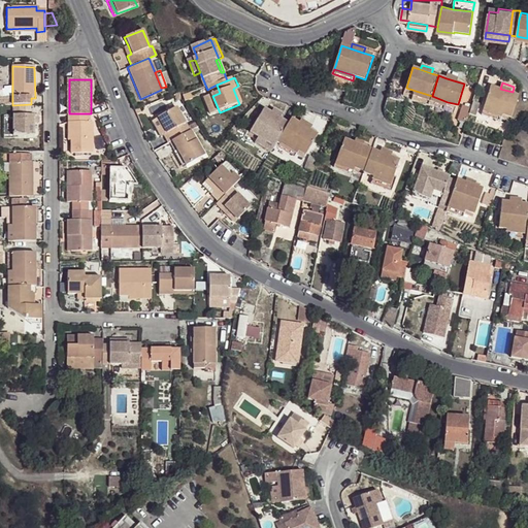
[(217,85),(210,88),(212,96),(220,93),(217,85)]
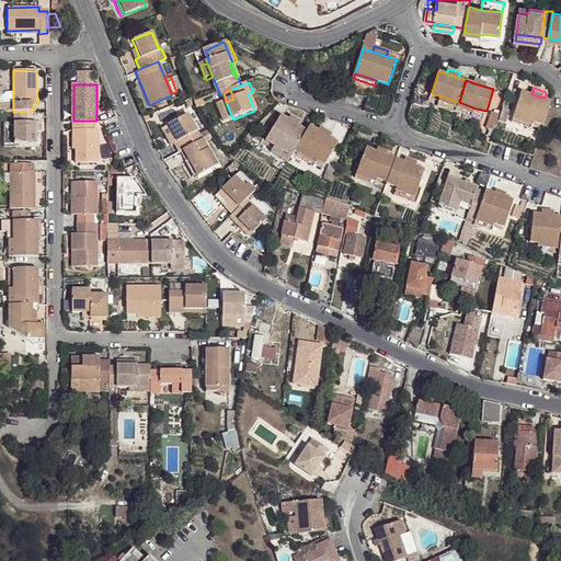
[(260,109),(253,91),(248,94),(254,111),(260,109)]
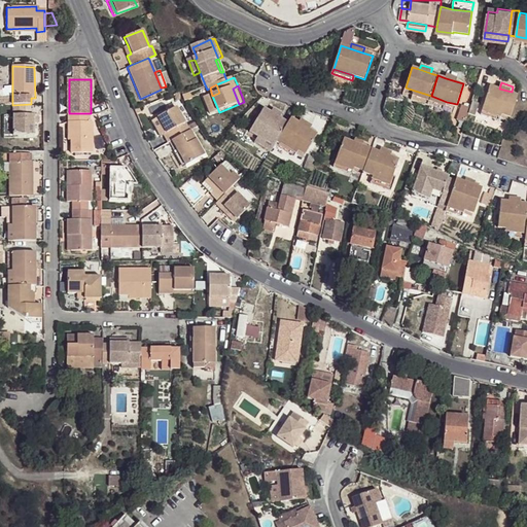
[(512,116),(519,95),(512,92),(499,89),(490,85),(483,107),(501,113),(512,116)]
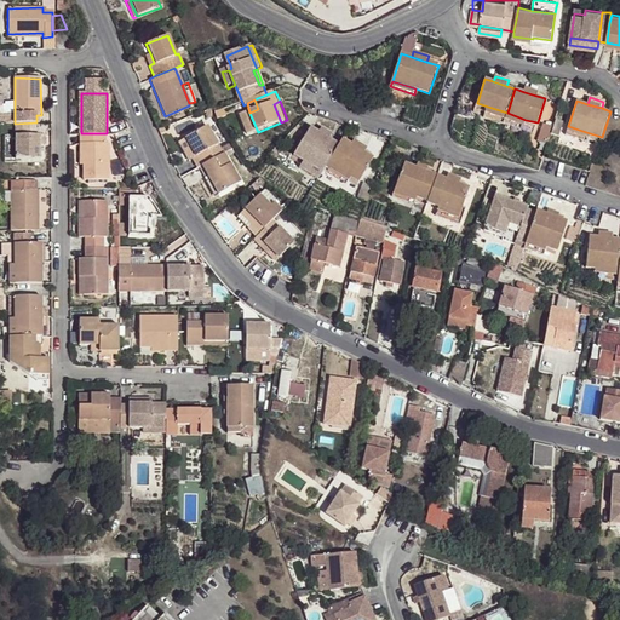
[(206,109),(210,116),(217,113),(213,105),(206,109)]
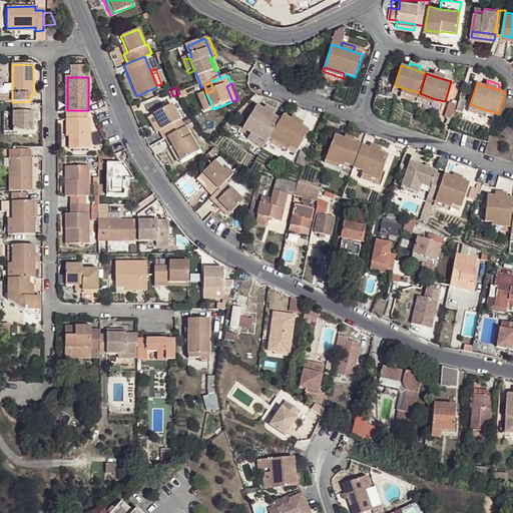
[(402,95),(418,100),(420,93),(404,88),(402,95)]
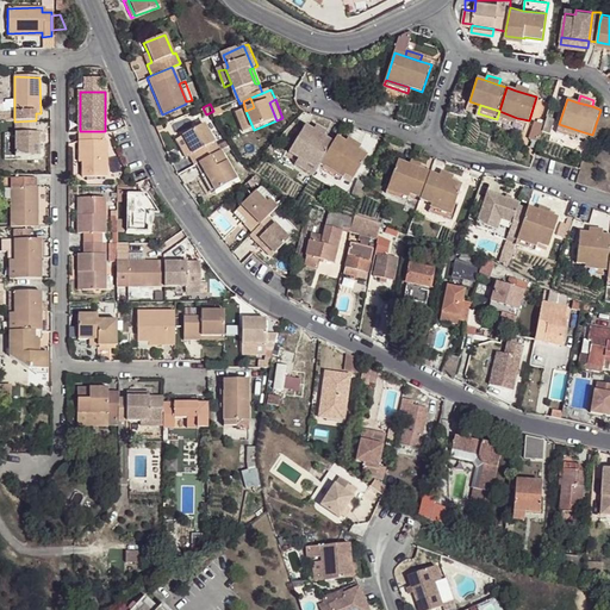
[(0,120),(14,122),(14,111),(0,111),(0,120)]
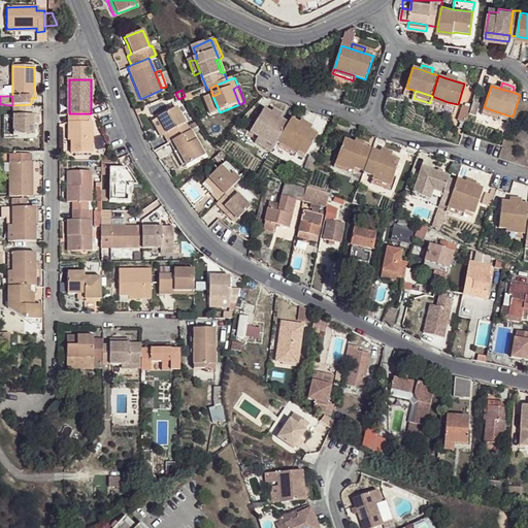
[(220,112),(212,96),(205,99),(212,116),(220,112)]
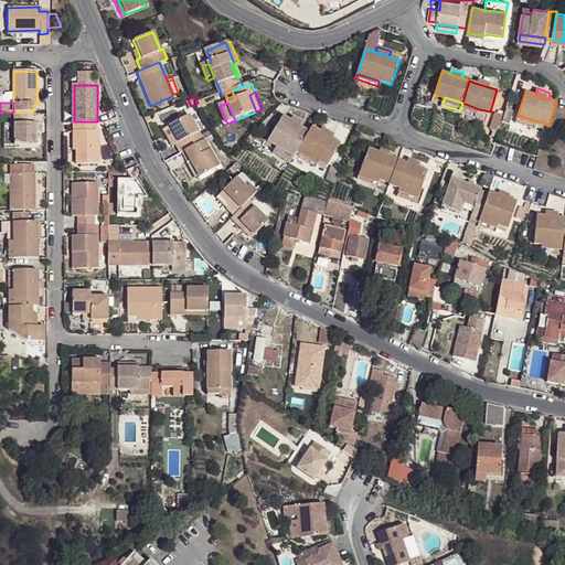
[(462,103),(460,110),(476,117),(479,109),(462,103)]
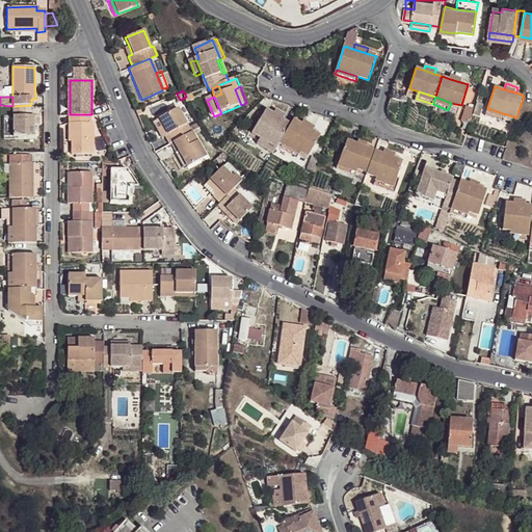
[(31,116),(31,105),(12,106),(12,136),(35,136),(34,116),(31,116)]
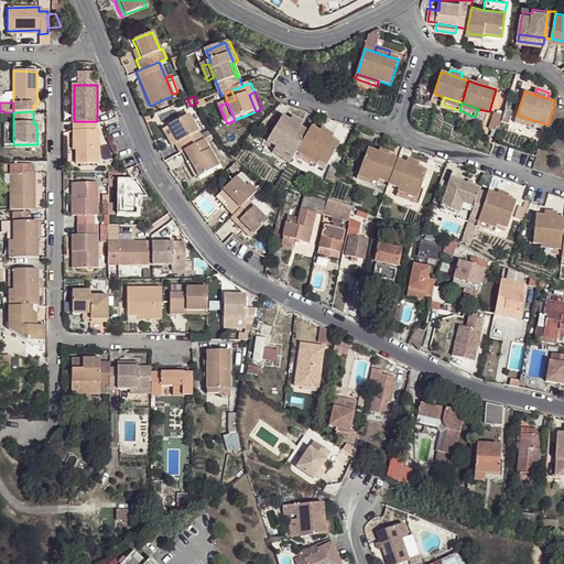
[(179,151),(201,139),(187,114),(166,125),(176,142),(174,143),(179,151)]
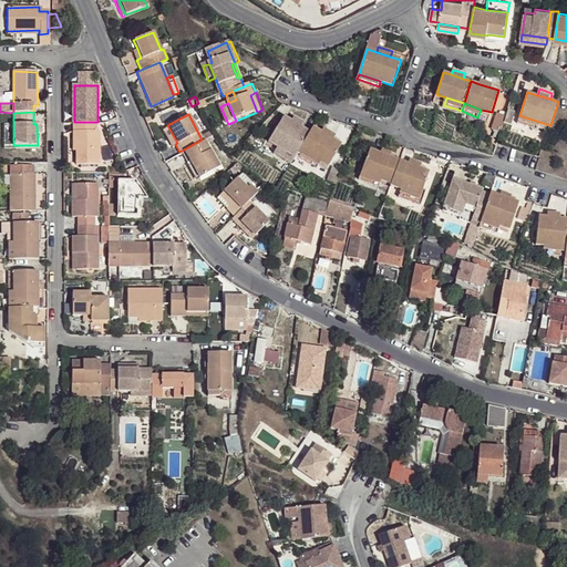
[(538,129),(539,122),(519,115),(517,122),(538,129)]
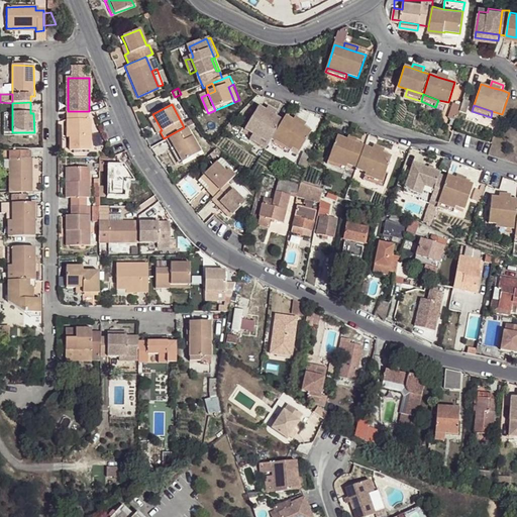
[(255,134),(271,143),(272,141),(275,136),(284,120),(277,116),(268,110),(261,106),(246,129),(255,134)]
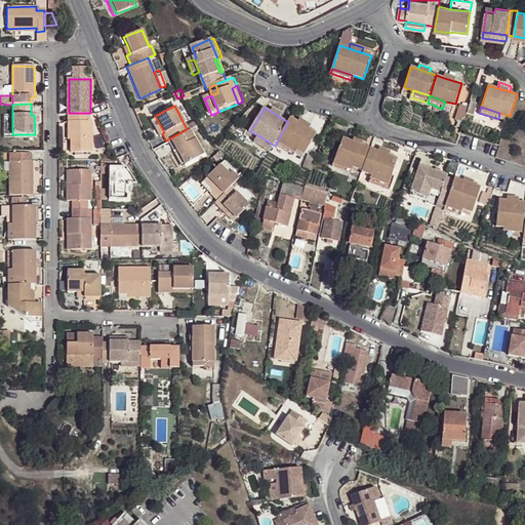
[(272,112),(281,118),(283,113),(274,108),(272,112)]
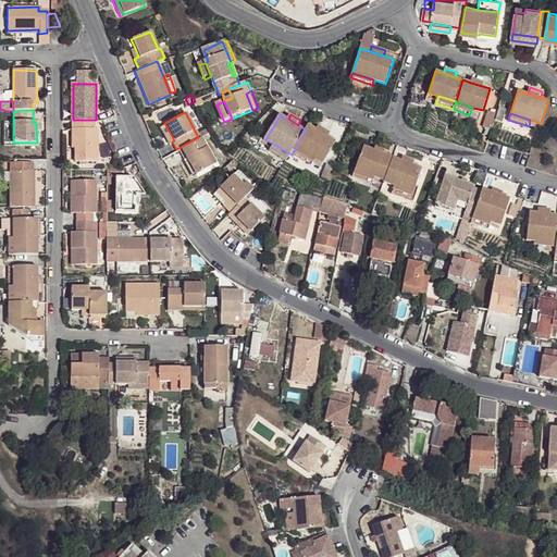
[(73,120),(70,120),(70,130),(70,148),(73,148),(73,162),(96,162),(96,130),(89,130),(89,122),(96,122),(96,120),(73,120)]
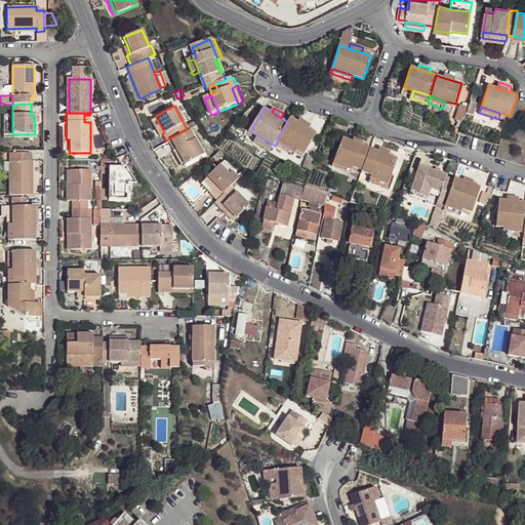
[(158,135),(162,133),(164,132),(155,116),(150,120),(158,135)]
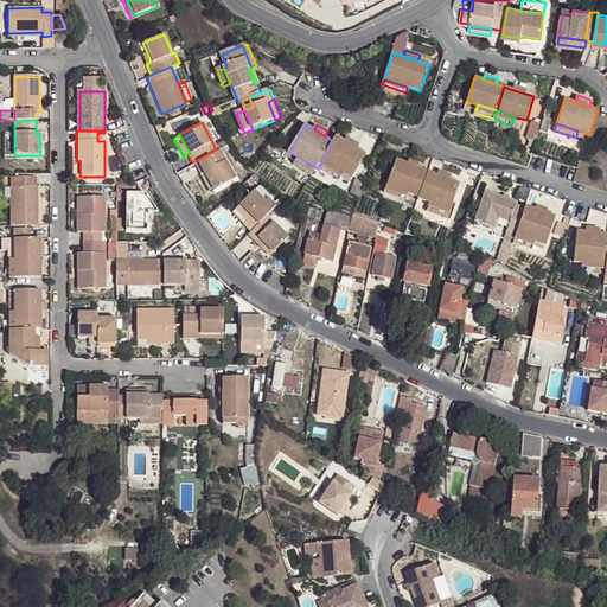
[(323,160),(345,173),(352,178),(366,154),(359,149),(346,142),(337,136),(333,141),(323,160)]
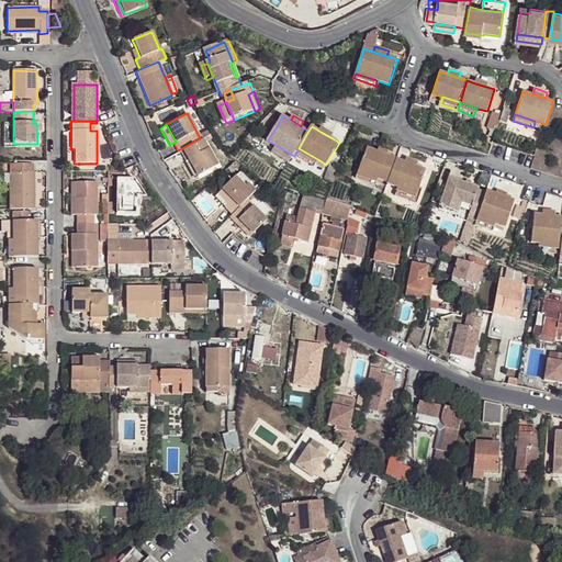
[(323,127),(321,132),(333,138),(335,134),(323,127)]
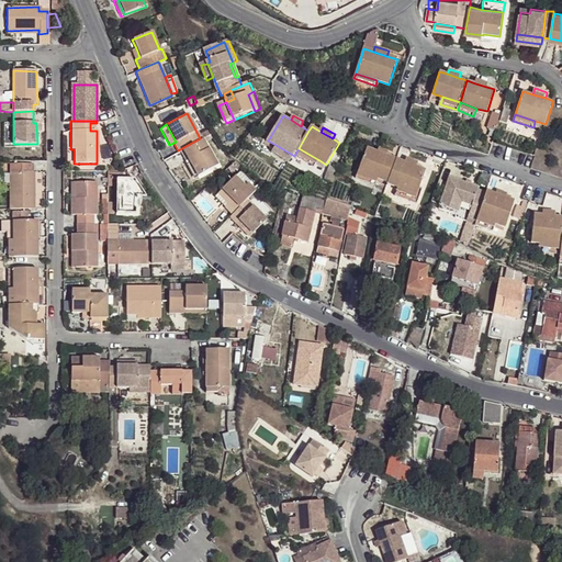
[(215,166),(200,138),(178,150),(183,161),(186,160),(194,177),(215,166)]
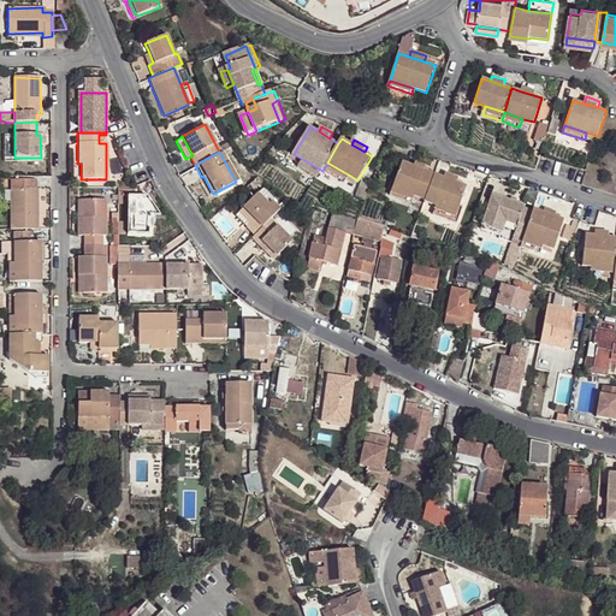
[(300,167),(318,178),(323,171),(304,160),(300,167)]
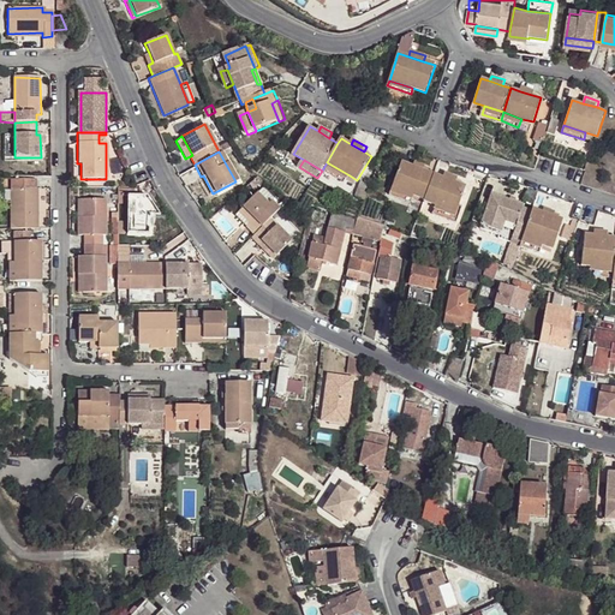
[(415,195),(424,201),(435,173),(423,169),(413,166),(401,161),(392,186),(415,195)]
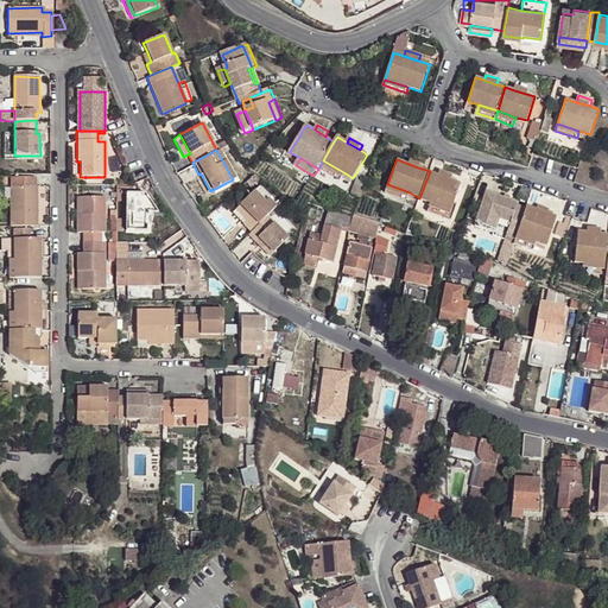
[(323,160),(320,166),(342,181),(346,173),(323,160)]
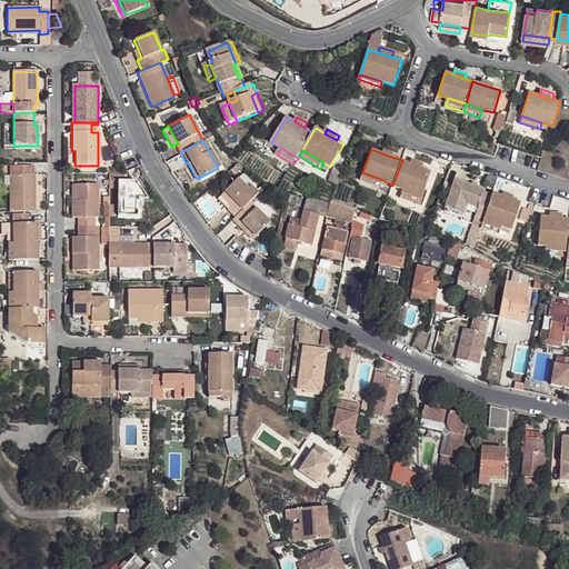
[(412,159),(410,163),(422,168),(423,163),(412,159)]
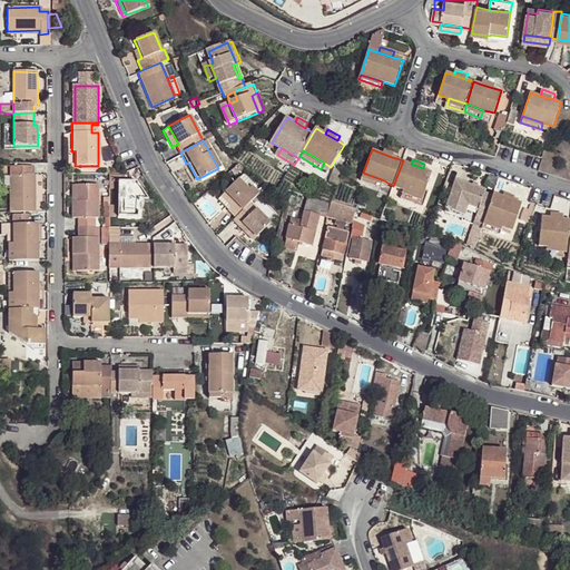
[(403,160),(393,186),(403,189),(422,196),(433,172),(423,168),(411,164),(403,160)]
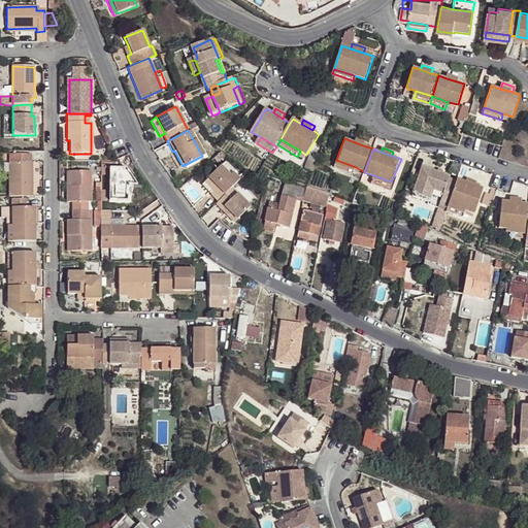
[(174,151),(172,152),(169,154),(177,169),(183,166),(174,151)]
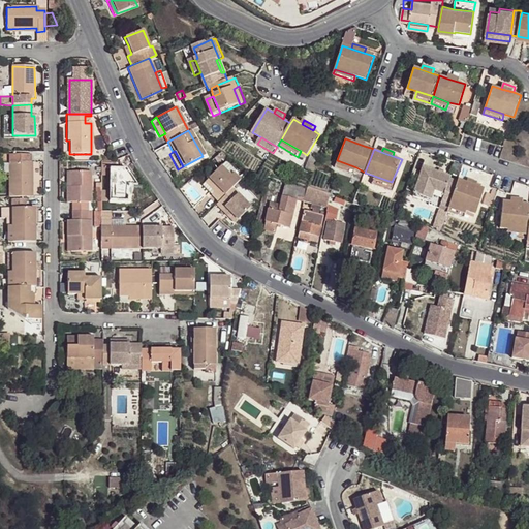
[(126,154),(114,159),(115,165),(130,160),(126,154)]
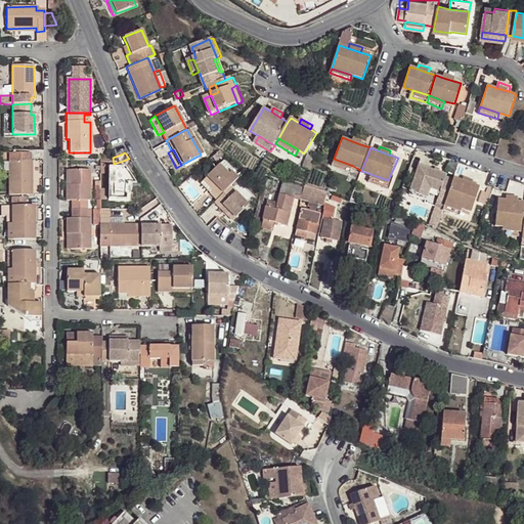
[(31,194),(33,194),(32,154),(12,154),(13,194),(31,194)]
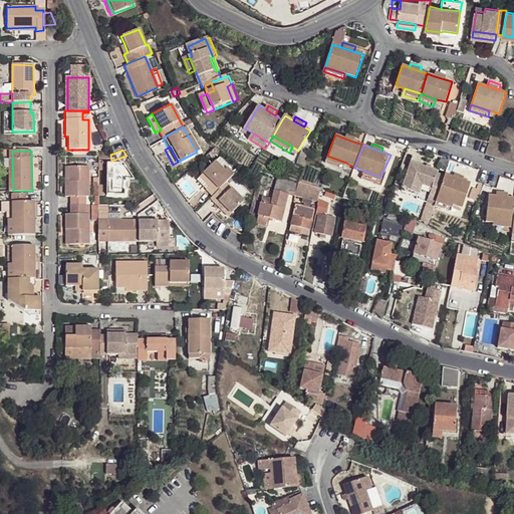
[(343,169),(346,163),(327,156),(325,162),(343,169)]
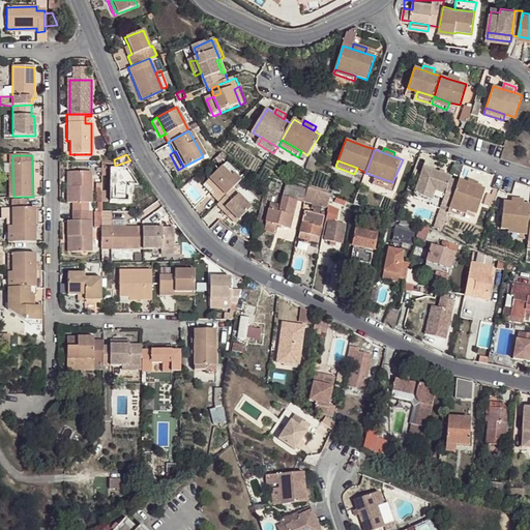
[(229,175),(231,173),(222,163),(218,166),(229,175)]
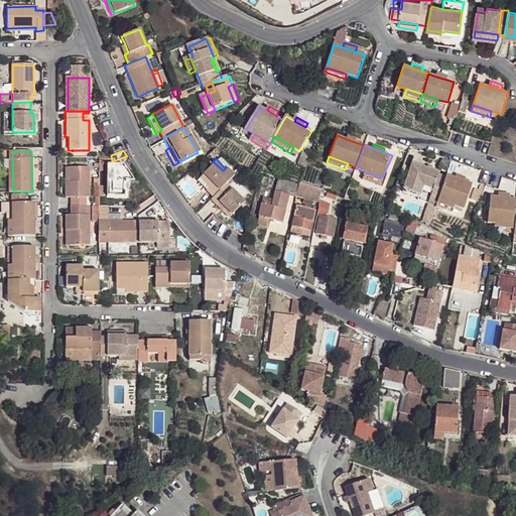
[(211,196),(232,174),(225,168),(223,170),(213,161),(201,173),(211,182),(208,185),(204,188),(211,196)]
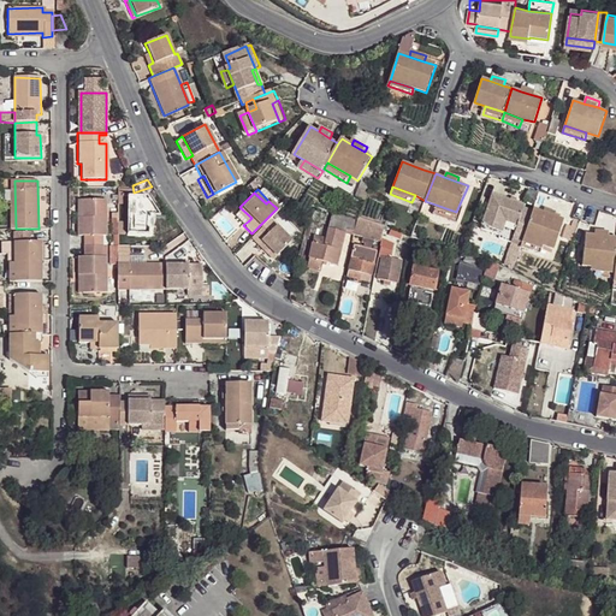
[(513,240),(522,242),(525,238),(534,208),(525,206),(526,205),(493,194),(484,225),(503,231),(508,220),(519,224),(513,240)]
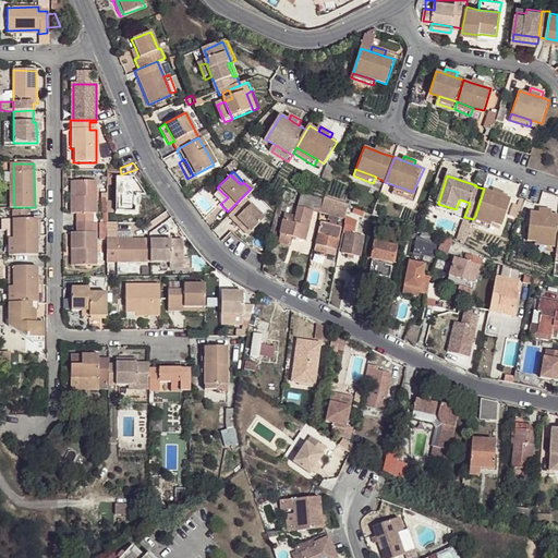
[(74,214),(74,222),(94,222),(94,215),(97,215),(96,182),(74,182),(74,197),(71,197),(71,214),(74,214)]
